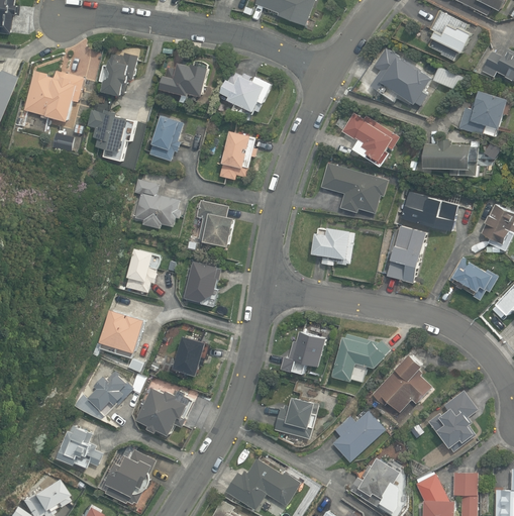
[(0,31),(9,33),(11,15),(15,15),(16,6),(12,6),(12,0),(0,0),(0,31)]
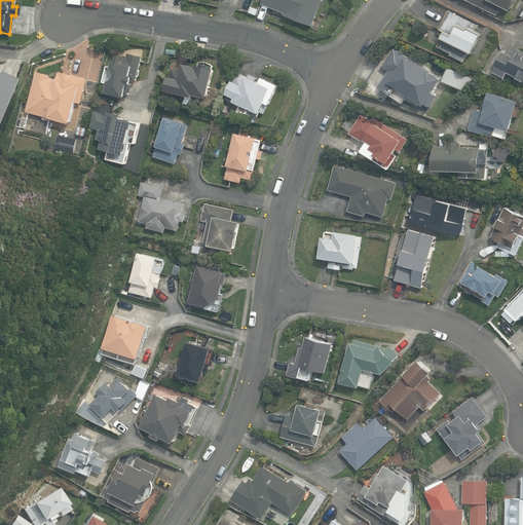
[(283,16),(311,27),(321,0),(260,0),(259,5),(283,14),(283,16)]
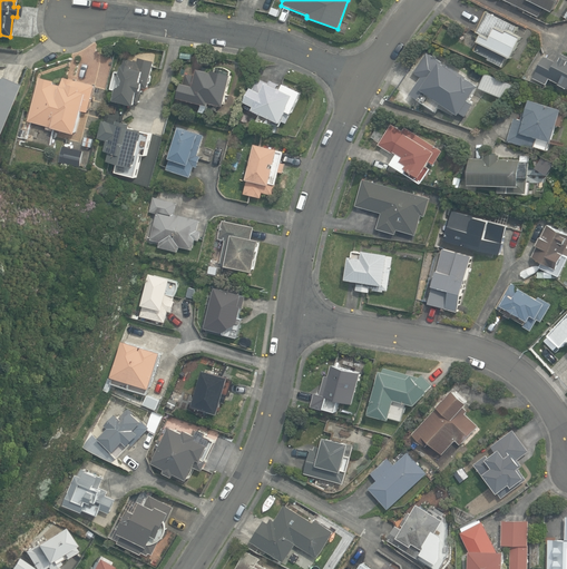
[(530,2),(551,12),(557,0),(500,0),(525,12),(530,2)]
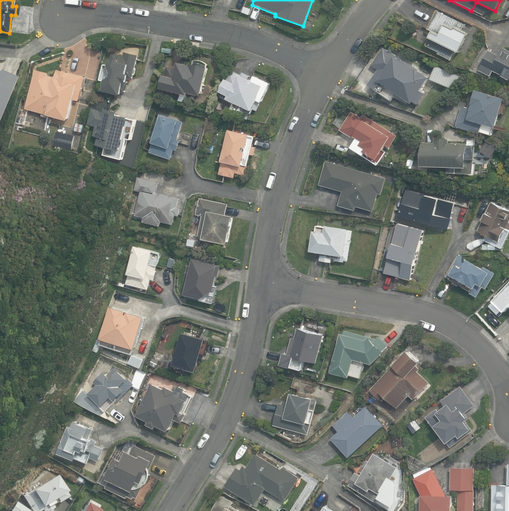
[(436,55),(449,61),(454,51),(458,53),(467,34),(460,30),(462,25),(435,11),(426,30),(431,33),(424,46),(437,53),(436,55)]
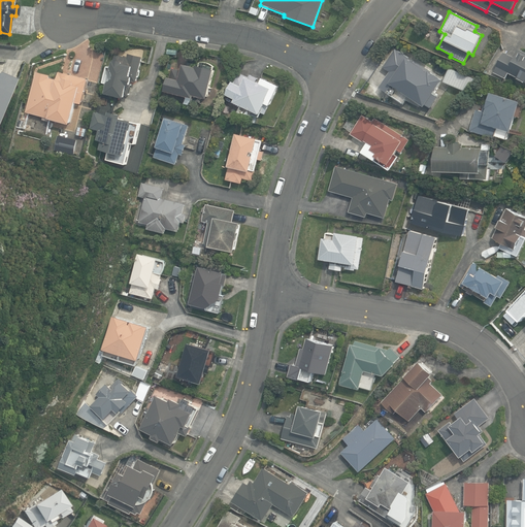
[(506,73),(524,83),(524,54),(518,50),(514,59),(502,53),(492,73),(503,79),(506,73)]
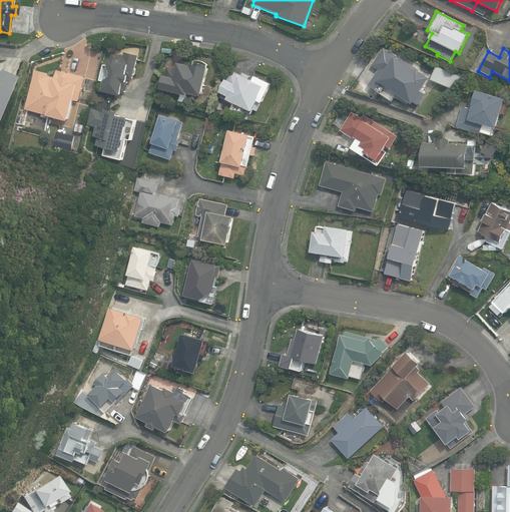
[(101,91),(120,96),(121,94),(123,95),(127,80),(131,81),(137,56),(123,53),(122,56),(117,55),(117,56),(110,54),(107,66),(102,65),(98,81),(103,82),(101,91)]
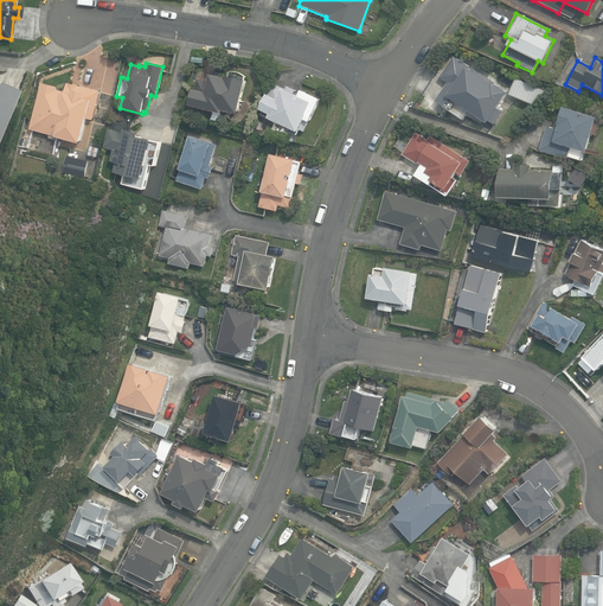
[(493,123),(496,126),(501,120),(498,117),(501,113),(496,109),(507,93),(474,70),(461,89),(456,84),(440,108),(450,115),(451,114),(461,121),(468,110),(492,126),(493,123)]
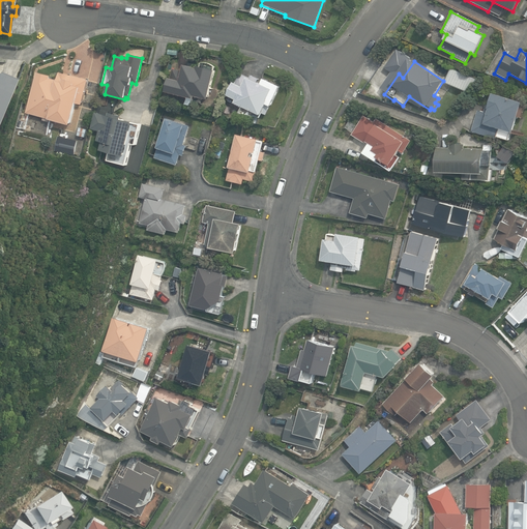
[(194,96),(208,99),(214,70),(197,66),(198,64),(187,62),(187,65),(183,64),(181,71),(171,69),(168,80),(170,81),(168,90),(174,91),(173,94),(194,98),(194,96)]
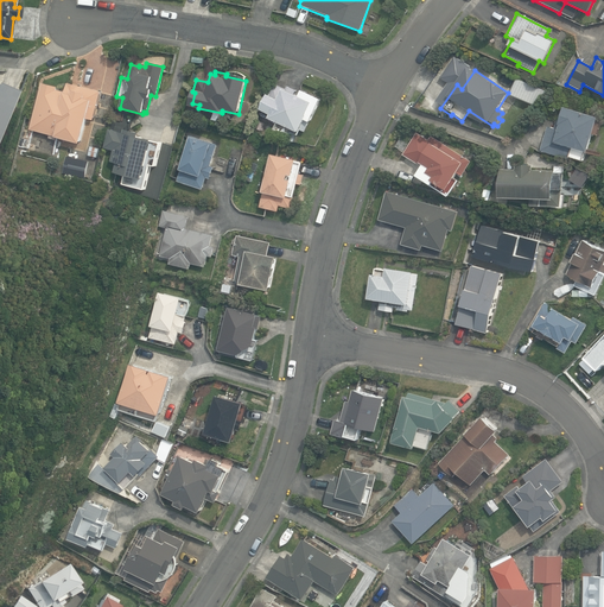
[(29,132),(80,145),(87,120),(91,121),(99,93),(65,84),(64,92),(56,90),(57,88),(40,83),(29,132)]
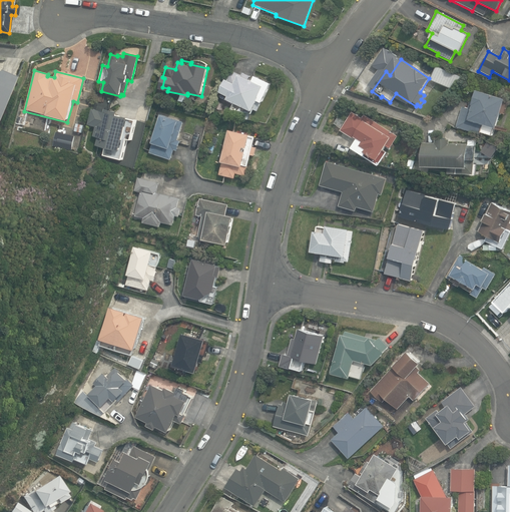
[(226,99),(252,111),(252,109),(256,111),(261,102),(257,100),(263,87),(247,80),(249,76),(241,72),(240,75),(229,70),(219,92),(228,96),(226,99)]
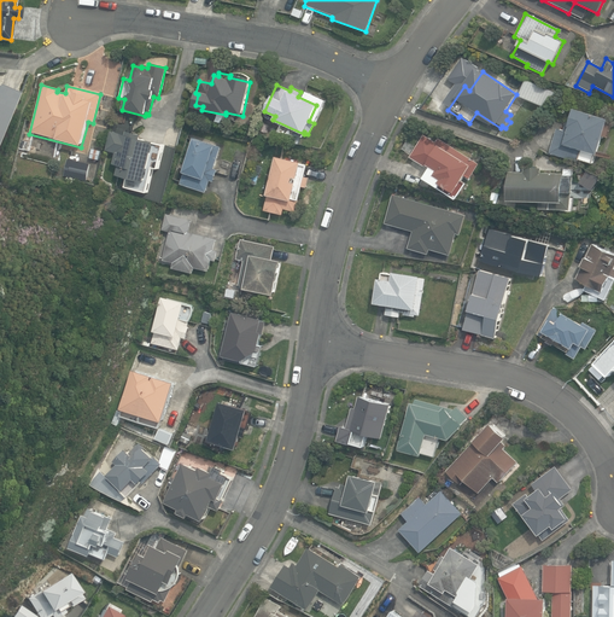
[(0,123),(12,93),(0,88),(0,123)]
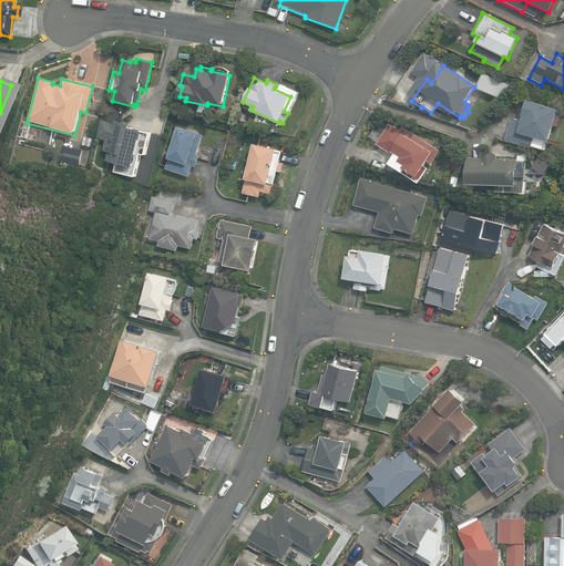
[(530,146),(543,151),(557,111),(525,100),(521,115),(522,116),(520,122),(511,119),(503,141),(529,150),(530,146)]
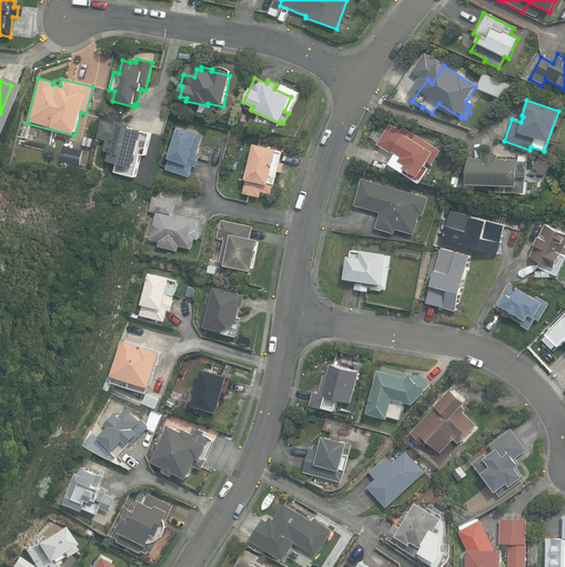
[(113,172),(133,178),(139,154),(143,155),(149,134),(141,132),(141,131),(129,128),(130,124),(115,121),(114,124),(100,121),(97,139),(106,141),(102,152),(108,153),(106,162),(114,164),(113,172)]
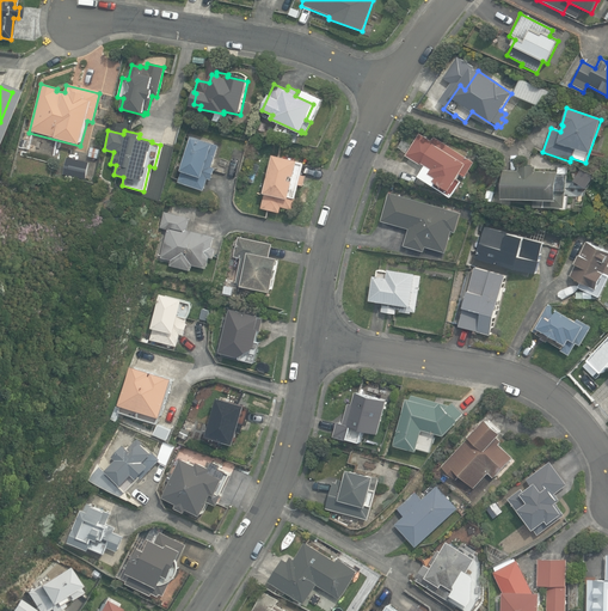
[(404,153),(413,136),(405,132),(395,148),(404,153)]
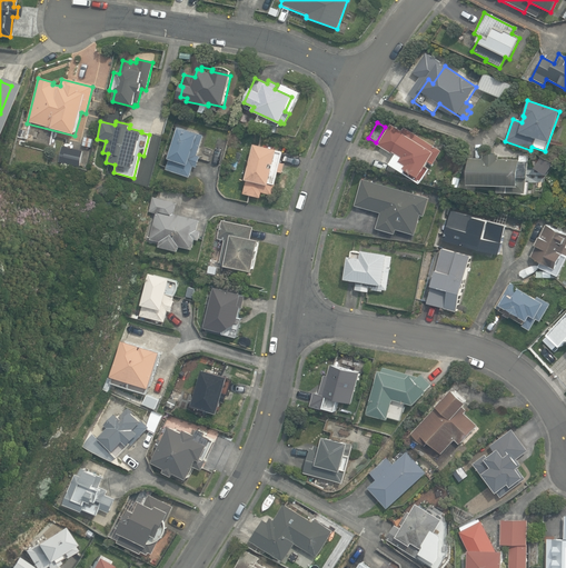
[(404,175),(419,183),(439,151),(401,128),(399,132),(388,125),(376,146),(395,158),(390,165),(404,173),(404,175)]
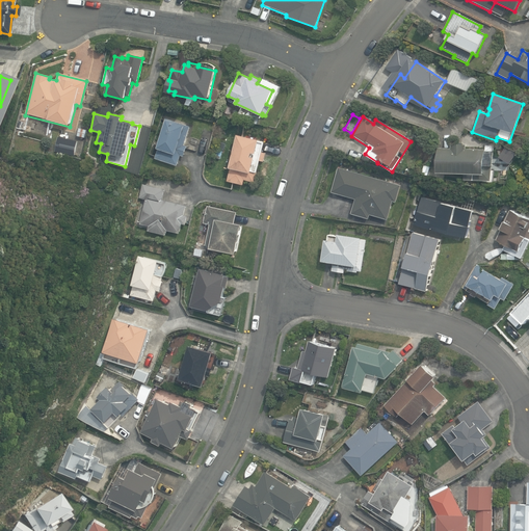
[(154,159),(177,165),(179,156),(182,157),(185,147),(183,145),(189,127),(166,120),(154,159)]
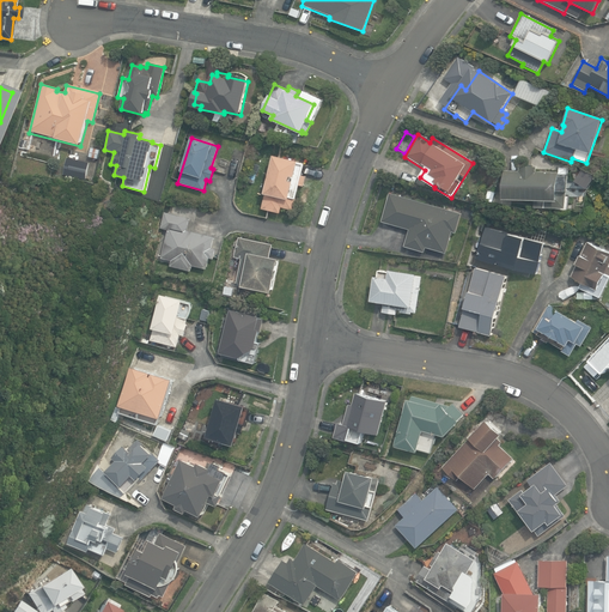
[(261,210),(279,214),(280,207),(291,211),(298,186),(303,187),(305,177),(300,176),(303,165),(297,164),(298,162),(274,156),(261,210)]
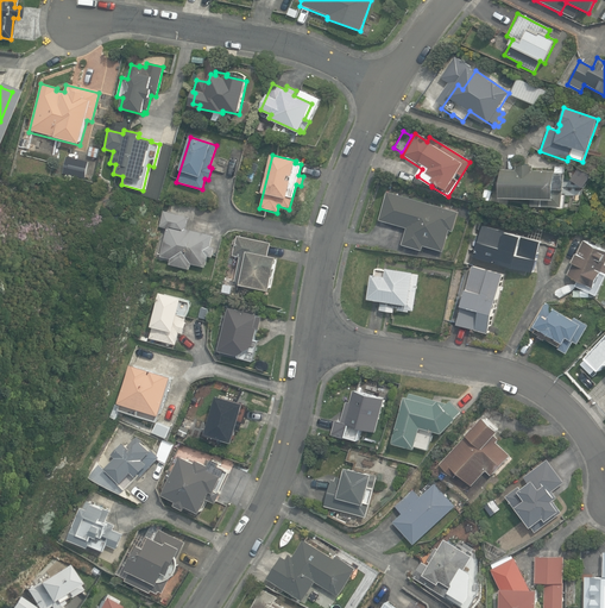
[(529,207),(561,207),(561,190),(553,190),(554,171),(531,170),(531,167),(515,165),(515,170),(499,170),(498,199),(529,199),(529,207)]
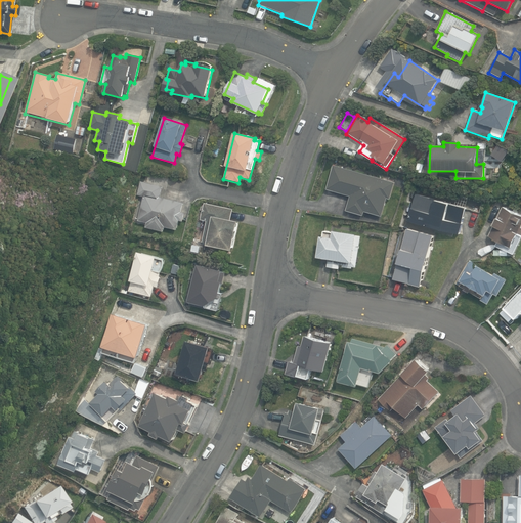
[(362,212),(380,216),(385,199),(388,200),(393,183),(332,166),(326,189),(348,197),(344,211),(361,216),(362,212)]
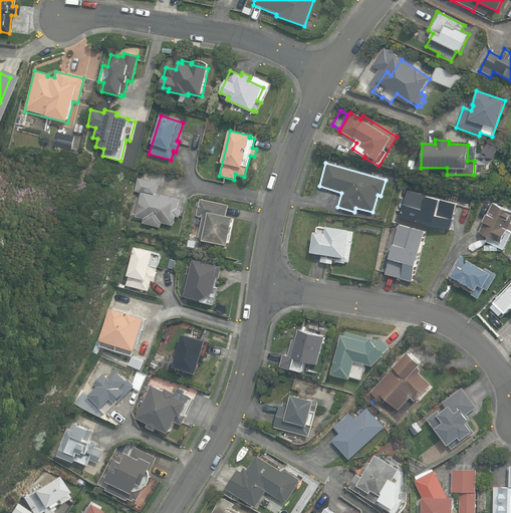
[(142,224),(160,228),(161,223),(172,226),(175,217),(179,218),(181,209),(176,208),(179,199),(156,194),(159,184),(137,179),(133,192),(140,193),(135,217),(144,219),(142,224)]
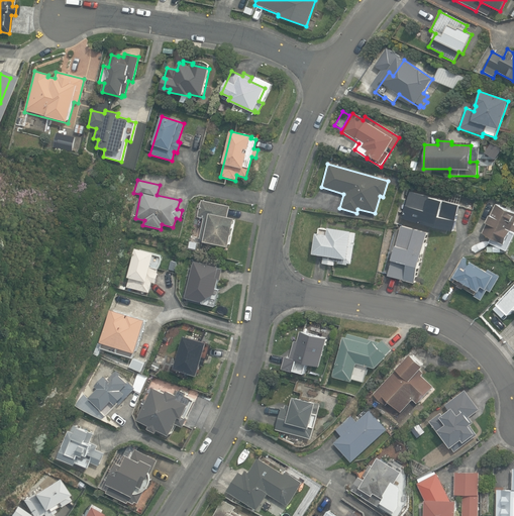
[(461,190),(451,188),(449,196),(459,198),(461,190)]
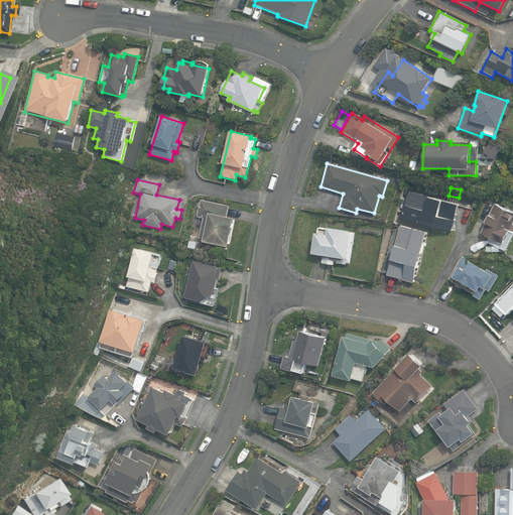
[(400,219),(450,232),(457,206),(407,191),(400,219)]
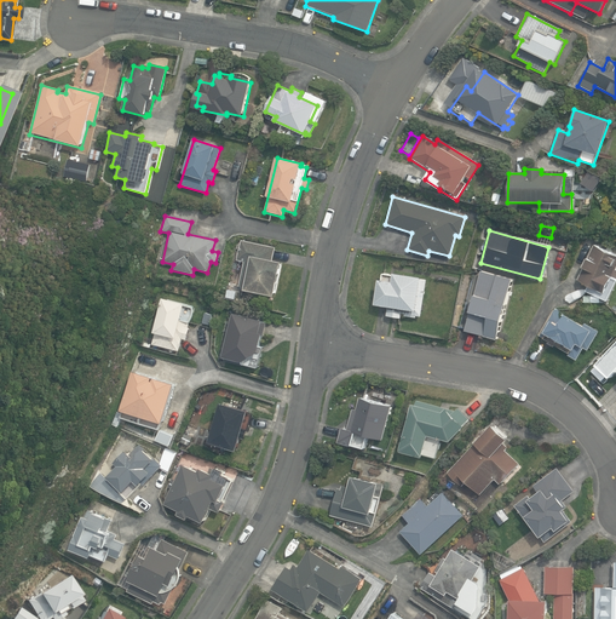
[(237,286),(275,296),(282,263),(271,261),(275,248),(240,240),(235,261),(243,262),(237,286)]
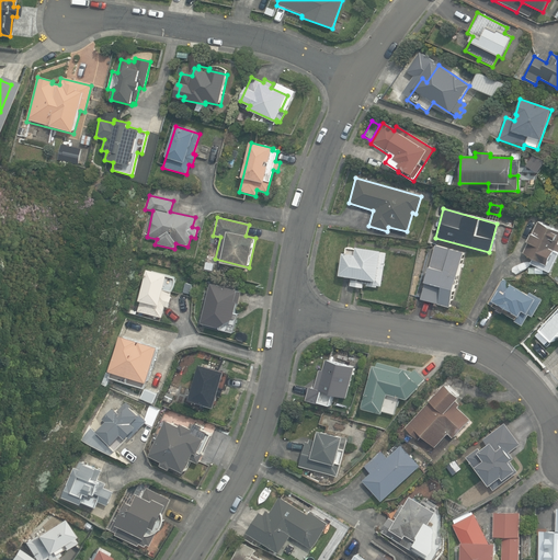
[(522,253),(546,265),(553,251),(557,253),(557,244),(556,244),(557,240),(557,231),(537,221),(522,253)]
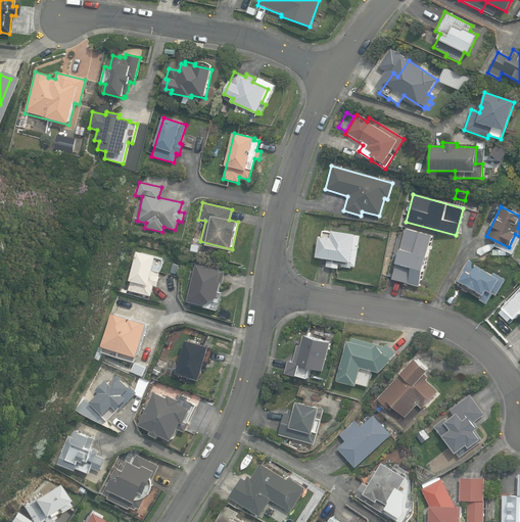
[(390,280),(418,287),(431,236),(404,229),(390,280)]
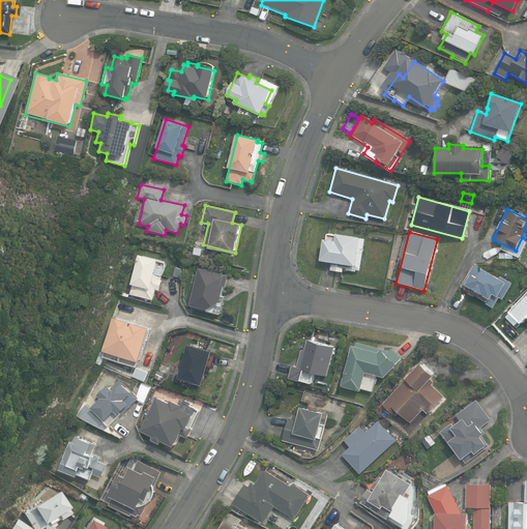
[(347,271),(354,272),(354,270),(358,270),(363,237),(337,233),(335,241),(323,239),(320,261),(331,262),(330,270),(342,271),(342,269),(347,269),(347,271)]
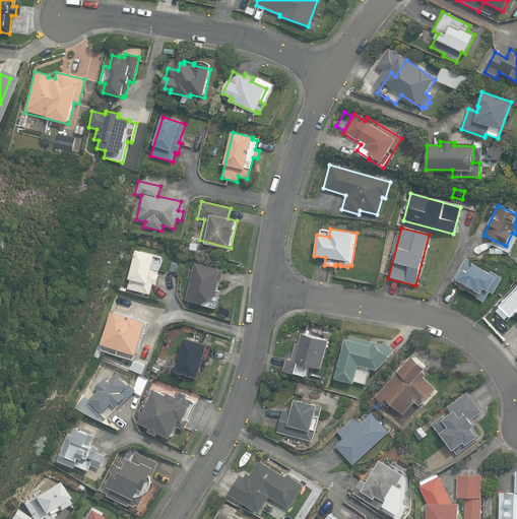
[(127,289),(149,295),(151,285),(155,285),(157,275),(156,275),(157,271),(158,271),(162,258),(155,256),(155,255),(136,250),(127,289)]
